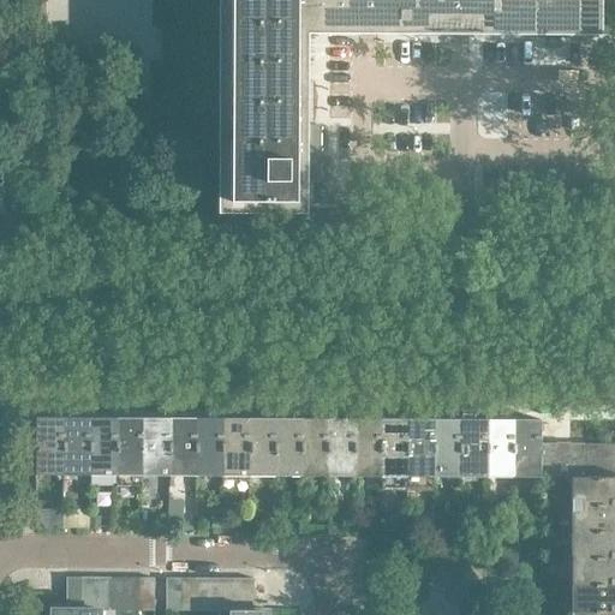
[(602,35),(601,0),(219,0),(219,214),(308,214),(309,34),(602,35)]
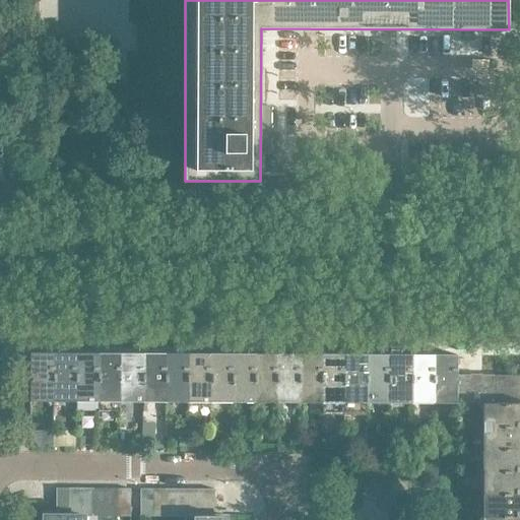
[(54,402),(54,397),(54,359),(54,353),(30,353),(30,402),(54,402)]
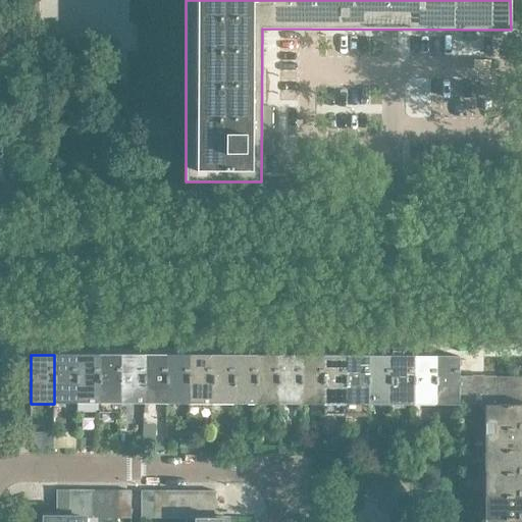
[(76,399),(76,360),(76,355),(54,355),(54,360),(54,399),(76,399)]
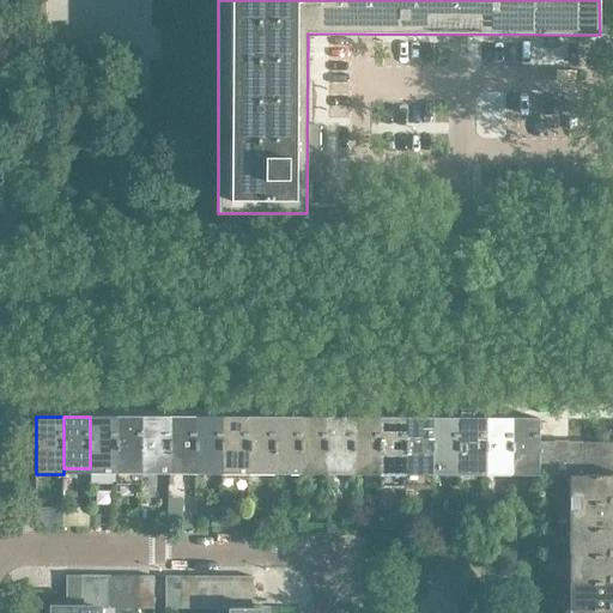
[(116,474),(116,423),(116,417),(90,417),(90,423),(90,468),(90,474),(116,474)]
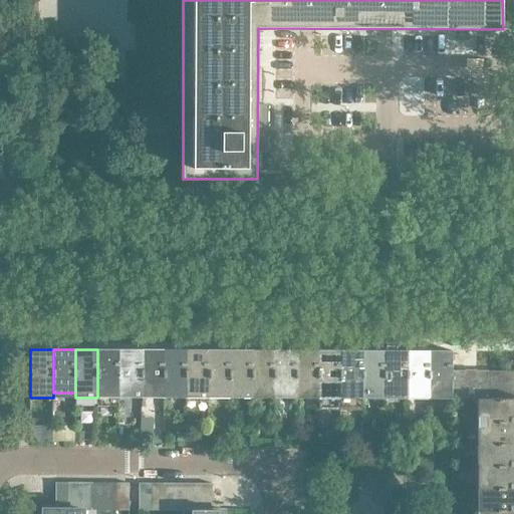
[(119,398),(119,393),(119,354),(119,349),(97,349),(97,354),(97,398),(119,398)]
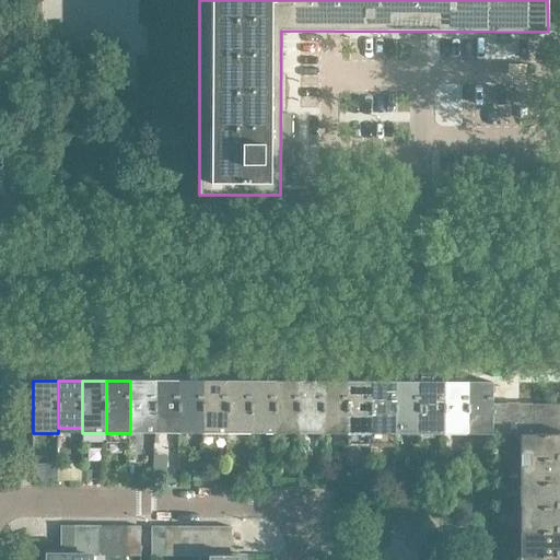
[(154,428),(154,386),(154,381),(130,381),(130,386),(130,428),(154,428)]
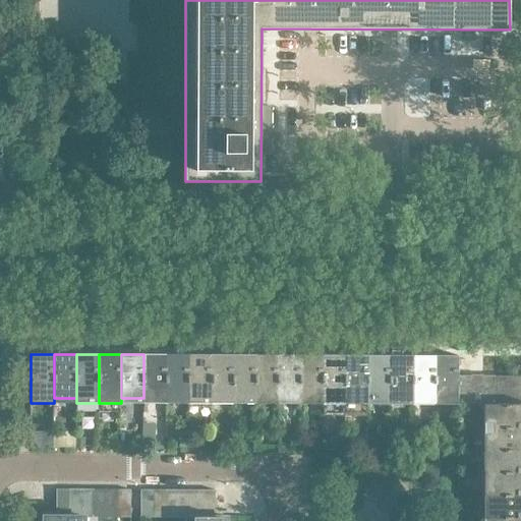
[(166,399),(166,359),(166,354),(143,354),(143,359),(143,398),(166,399)]
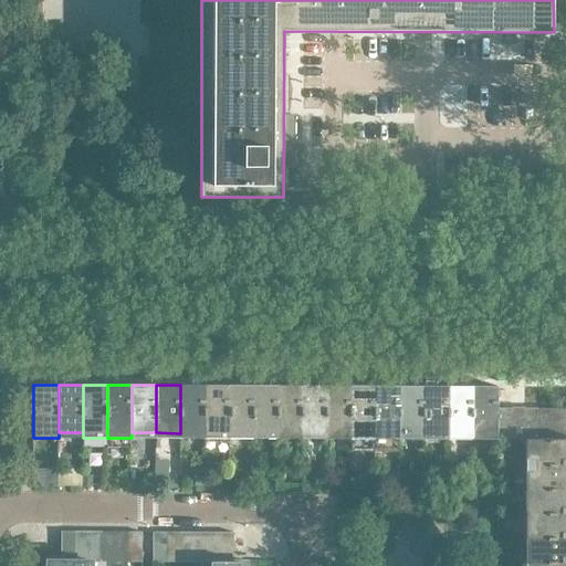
[(205,433),(205,390),(205,385),(180,385),(180,390),(180,433),(205,433)]
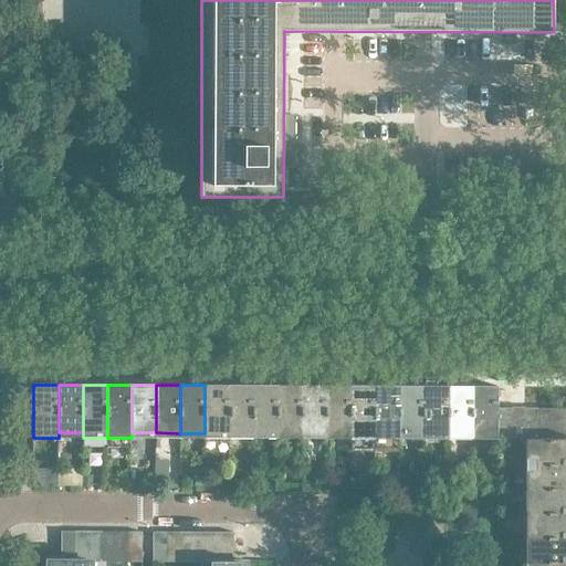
[(229,433),(229,390),(229,385),(205,385),(205,390),(205,433),(229,433)]
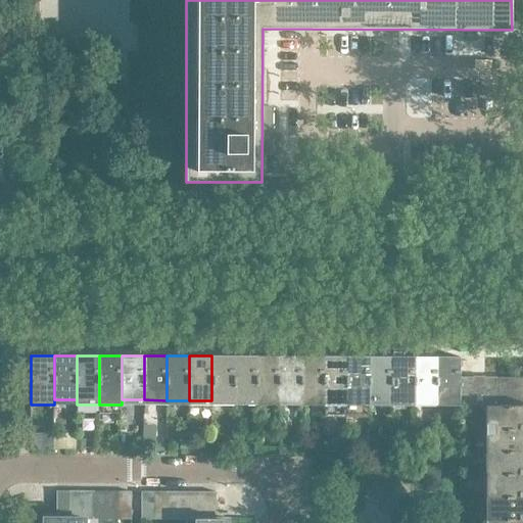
[(234,400),(234,361),(234,357),(211,355),(211,361),(211,400),(234,400)]
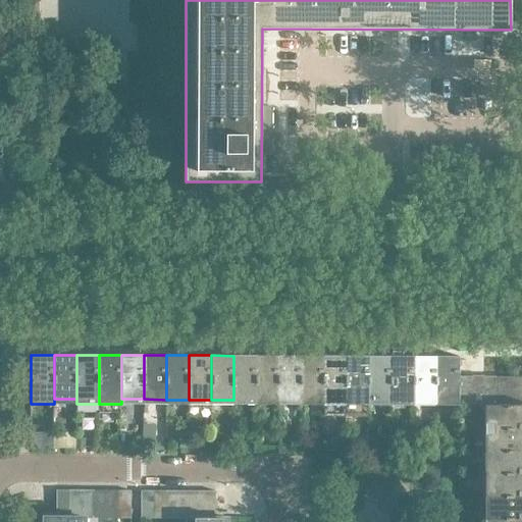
[(256,400),(256,356),(233,356),(233,360),(233,400),(256,400)]
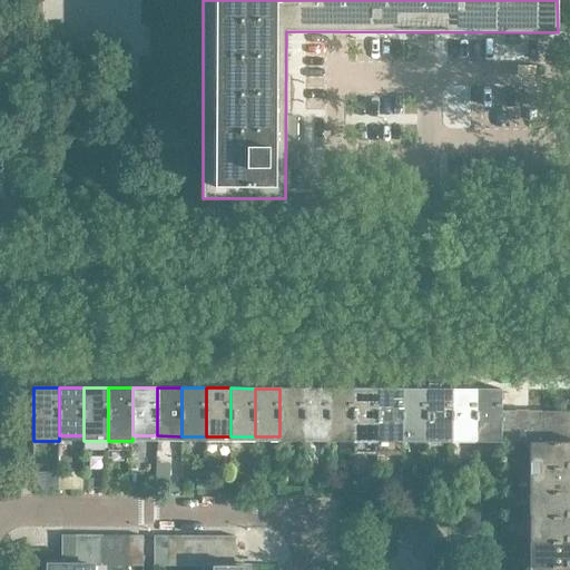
[(304,436),(304,394),(304,389),(279,389),(279,436),(304,436)]
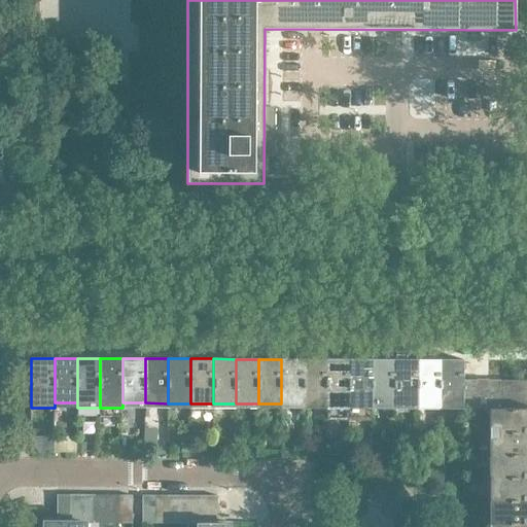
[(304,403),(304,364),(304,359),(281,359),(281,364),(281,403),(304,403)]
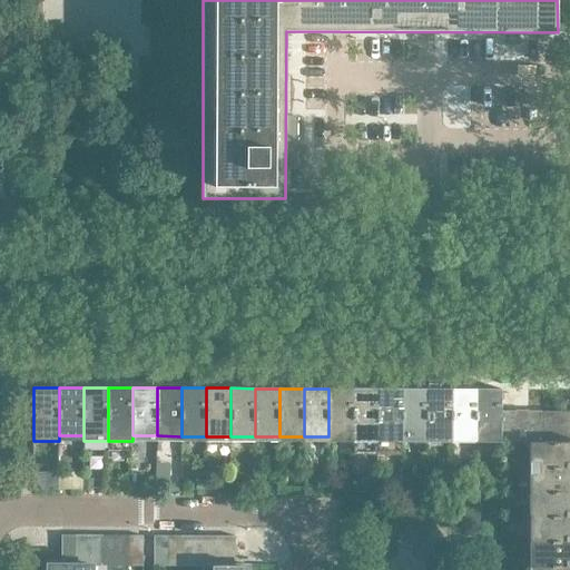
[(353,436),(353,394),(353,389),(328,389),(328,394),(328,436),(353,436)]
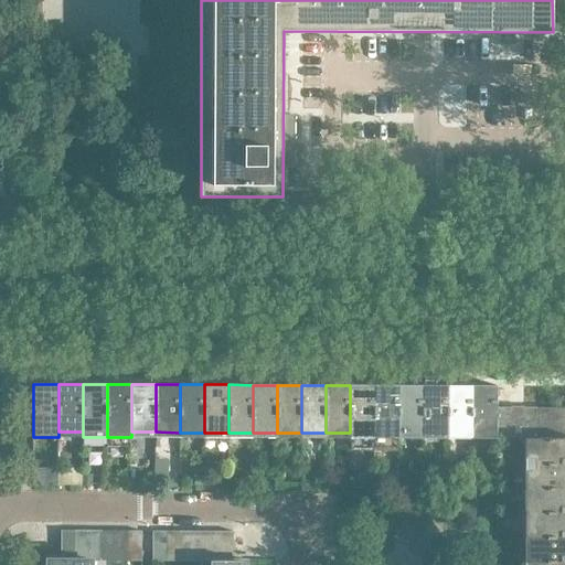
[(374,433),(374,391),(374,385),(350,385),(350,391),(350,433),(374,433)]
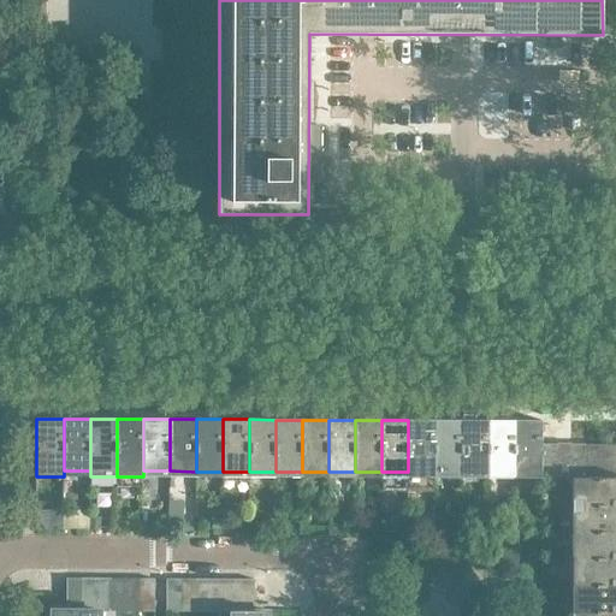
[(434,478),(434,420),(408,420),(408,426),(408,472),(408,478),(434,478)]
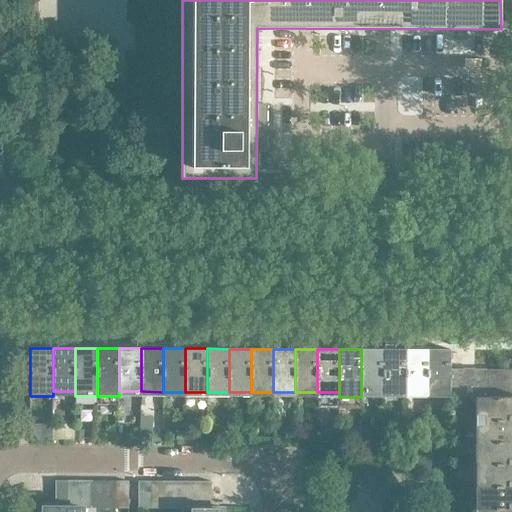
[(383,397),(383,354),(383,349),(361,349),(361,397),(383,397)]
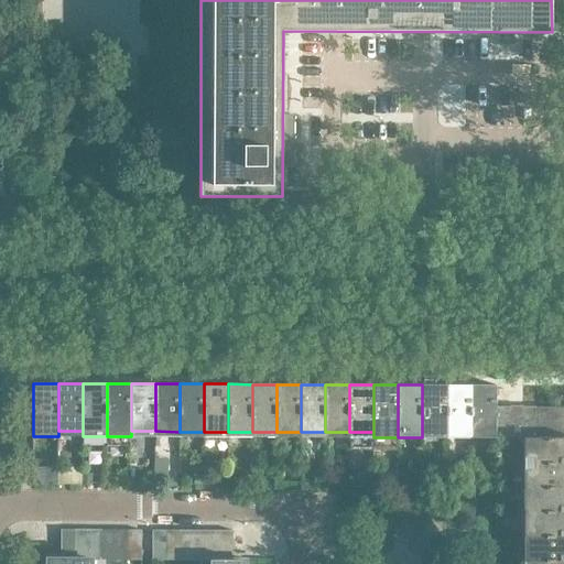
[(446,437),(446,390),(446,384),(422,384),(422,390),(422,437),(446,437)]
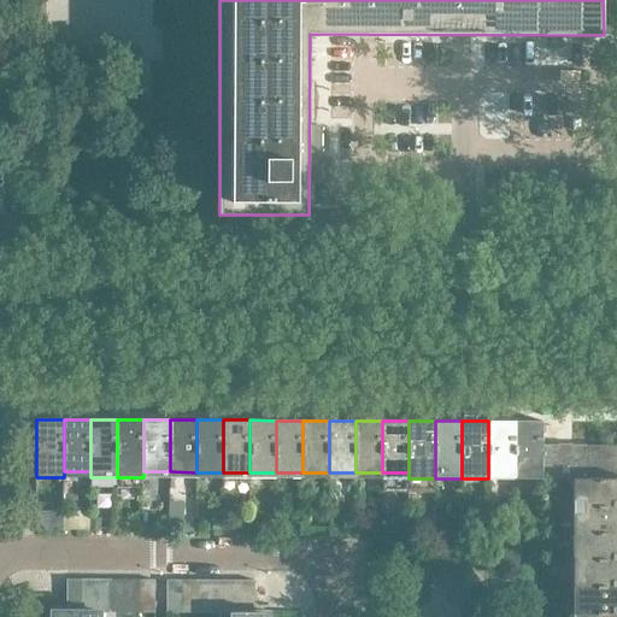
[(515,479),(515,474),(515,427),(515,421),(488,421),(488,427),(488,479),(515,479)]
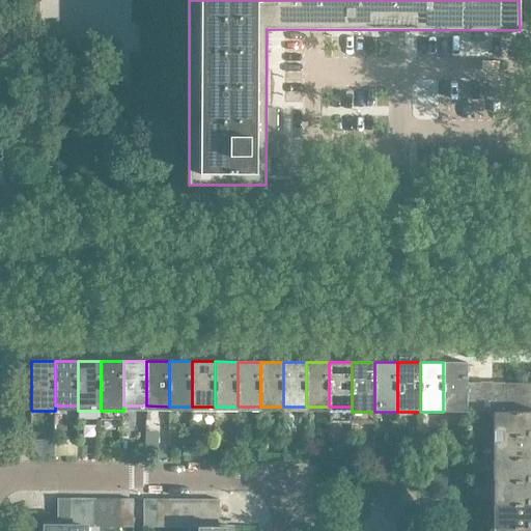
[(467,408),(467,384),(467,362),(443,362),(443,367),(443,408),(467,408)]
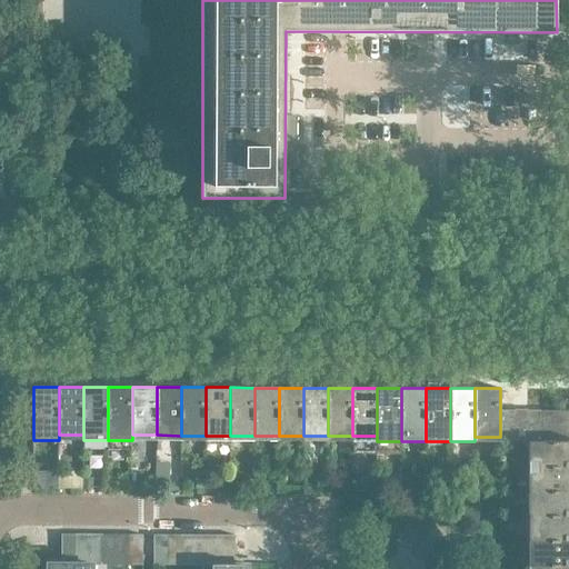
[(568,426),(568,410),(540,411),(539,427),(568,426)]
